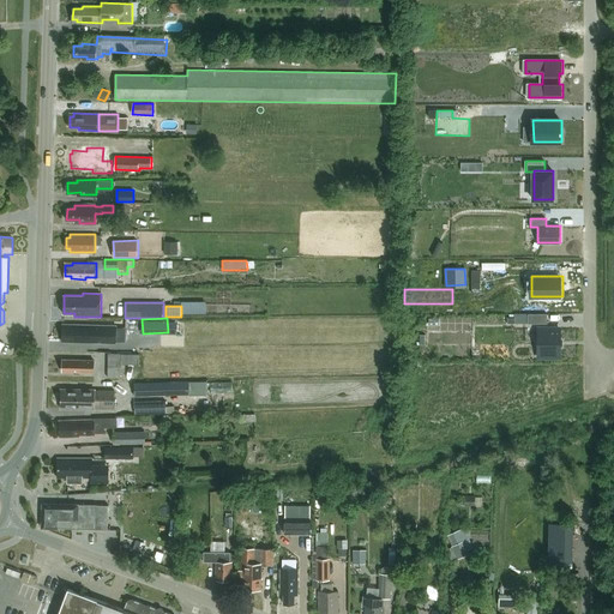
[(116,342),(116,325),(71,325),(71,327),(64,327),(62,338),(66,338),(66,341),(94,342),(94,341),(100,341),(100,342),(116,342)]
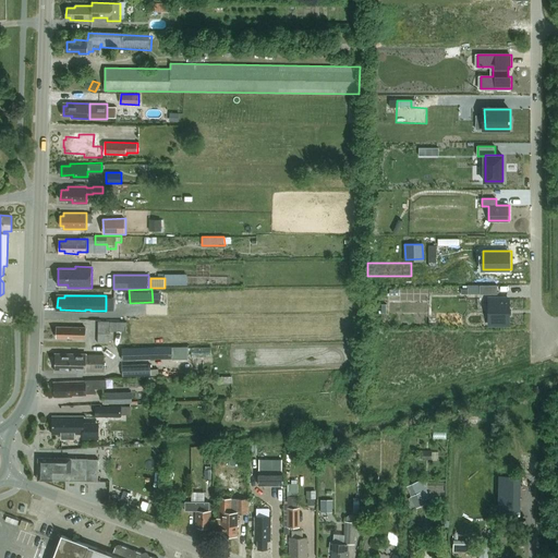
[(489,302),(489,320),(500,319),(500,325),(508,324),(508,298),(500,298),(500,302),(489,302)]
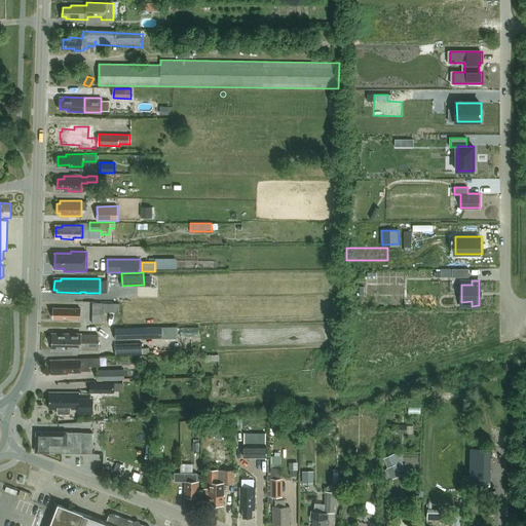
[(104,302),(92,302),(92,323),(103,323),(103,320),(107,320),(107,311),(119,312),(119,303),(104,303),(104,302)]
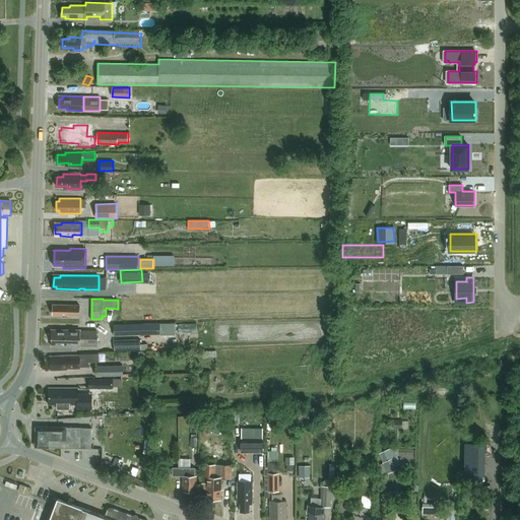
[(53,304),(53,315),(63,315),(63,316),(67,316),(67,315),(68,315),(79,315),(80,305),(68,305),(53,304)]
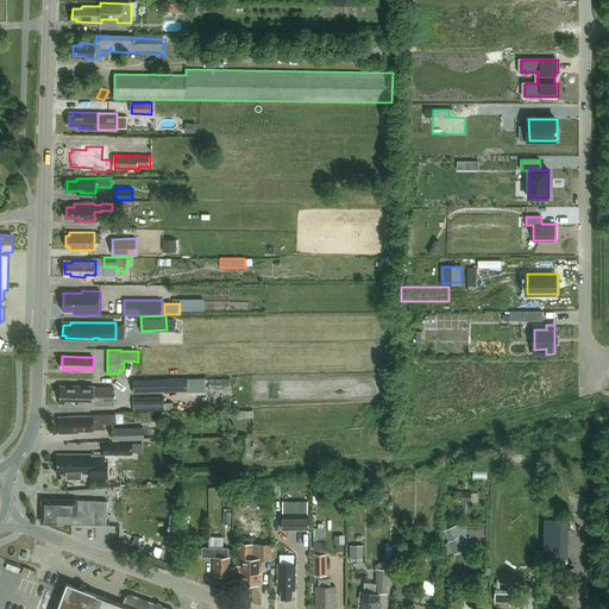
[(188,378),(133,378),(133,393),(188,391),(188,378)]
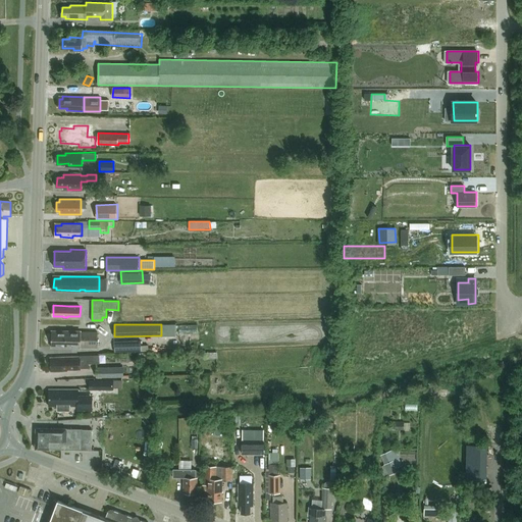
[(197,324),(178,324),(178,333),(198,333),(197,324)]
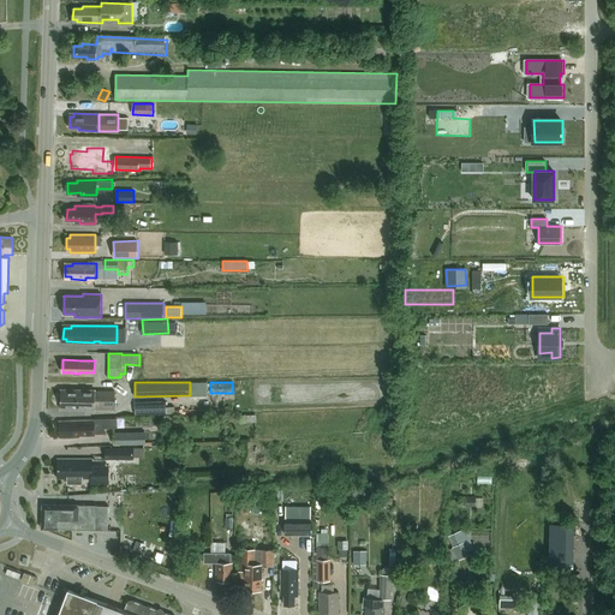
[(82,389),(61,389),(61,399),(106,399),(114,399),(114,390),(95,390),(95,389),(82,389)]
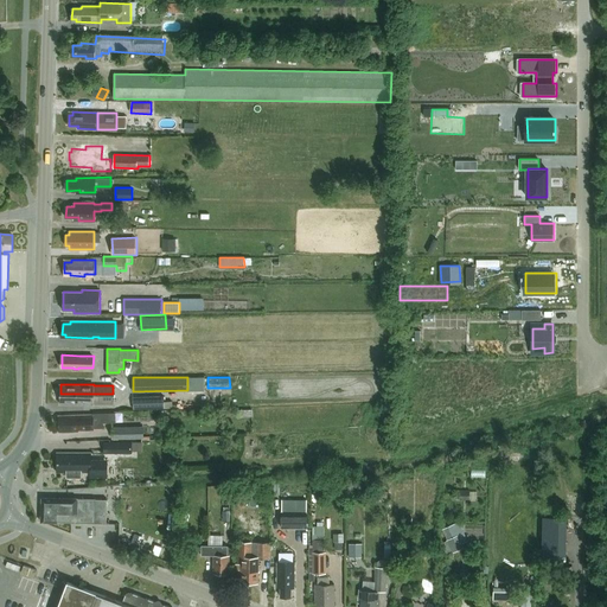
[(113,403),(113,394),(104,394),(61,394),(61,403),(81,403),(94,403),(113,403)]
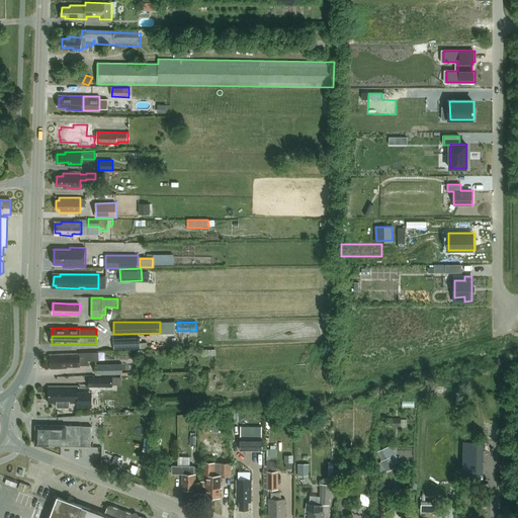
[(140,338),(113,338),(113,349),(148,348),(147,342),(140,342),(140,338)]
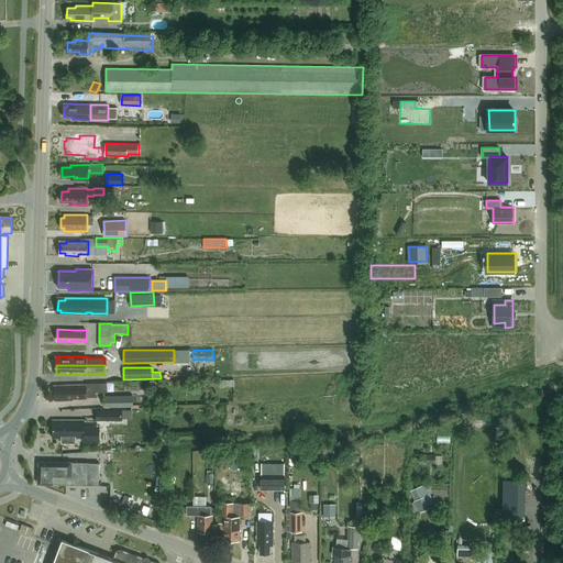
[(62,387),(55,388),(55,398),(58,398),(58,400),(59,400),(73,399),(73,398),(87,397),(96,397),(96,393),(108,392),(107,383),(87,384),(62,385),(62,387)]
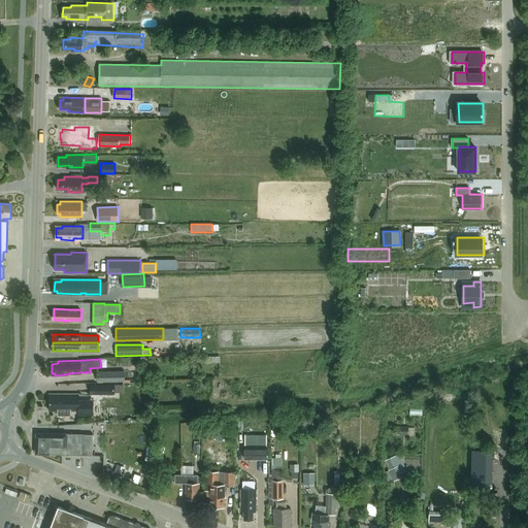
[(125,370),(98,371),(98,382),(125,381),(125,370)]
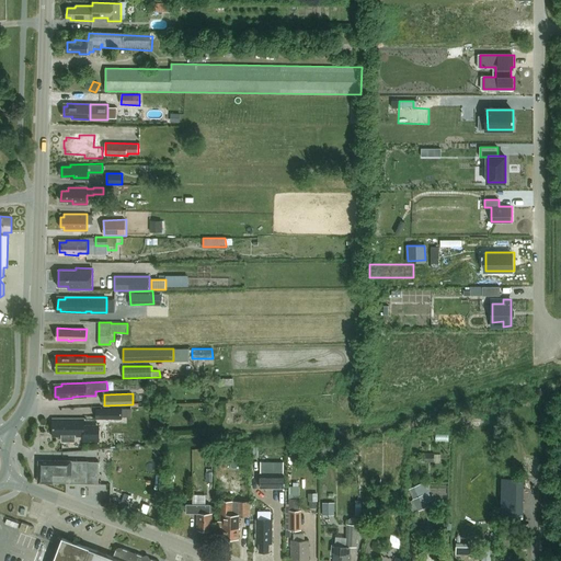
[(123,419),(123,416),(123,409),(98,409),(98,419),(123,419)]
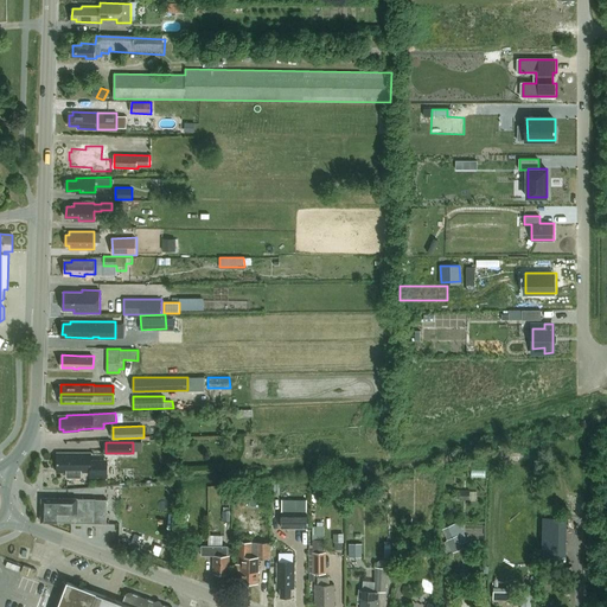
[(57,452),(57,468),(62,468),(62,472),(68,472),(68,477),(81,477),(81,472),(90,472),(90,477),(107,477),(107,464),(97,464),(97,460),(91,460),(91,453),(57,452)]
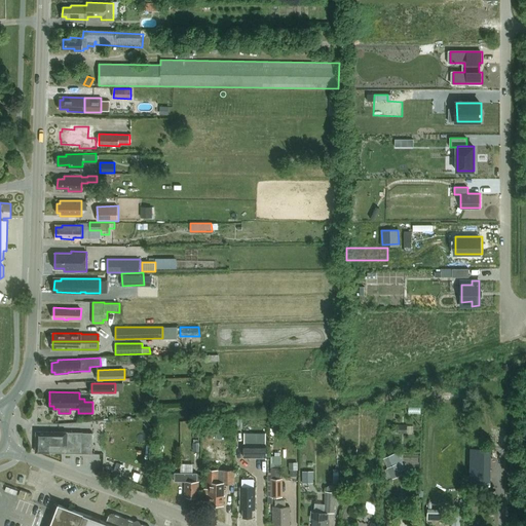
[(37,431),(36,452),(92,453),(92,433),(83,433),(83,431),(37,431)]
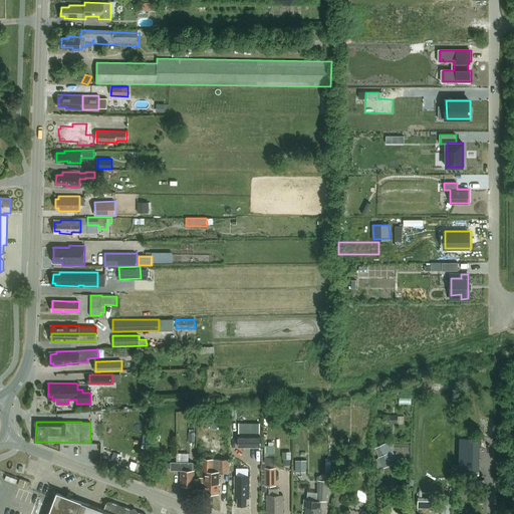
[(259,423),(239,423),(239,434),(259,434),(259,423)]
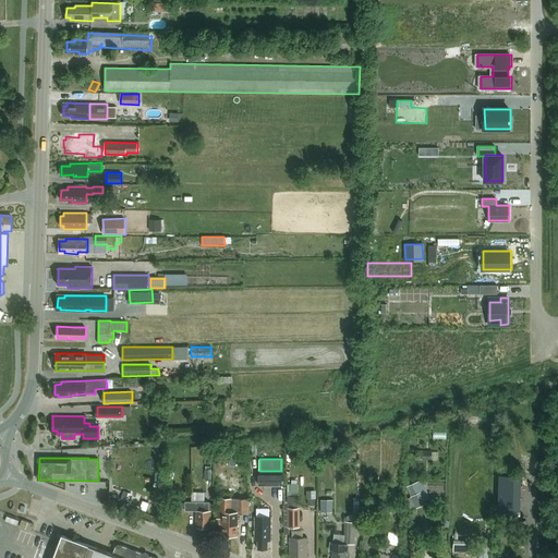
[(281,485),(281,473),(259,473),(259,485),(281,485)]
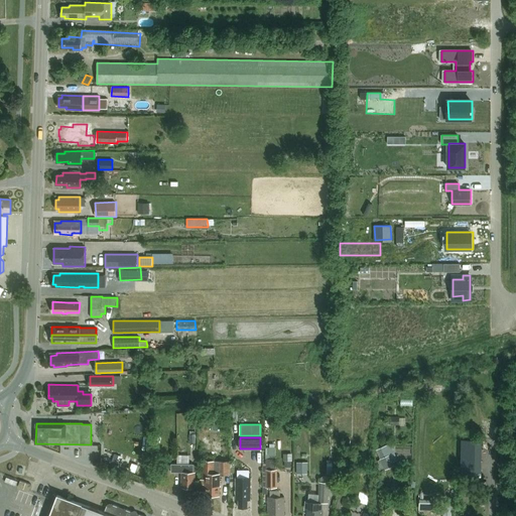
[(390,444),(377,450),(381,459),(389,455),(393,462),(397,460),(390,444)]
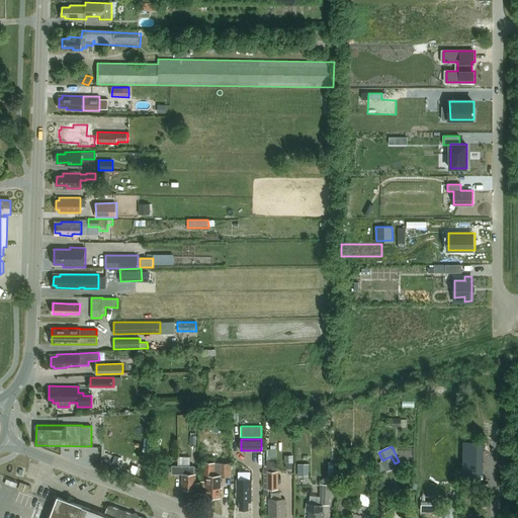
[(123,458),(115,455),(111,464),(120,467),(123,458)]
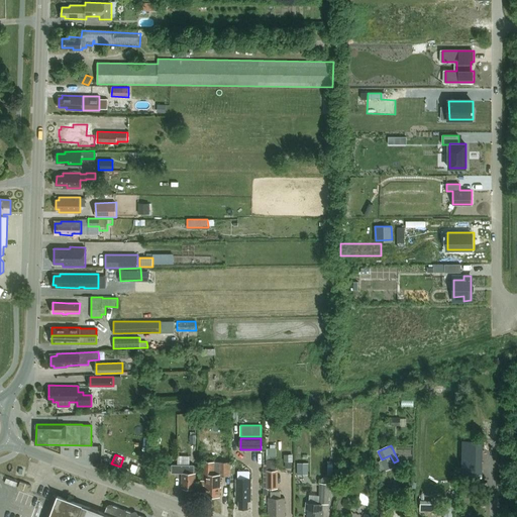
[(382,459),(378,461),(380,466),(378,467),(378,468),(380,472),(386,469),(386,471),(395,467),(394,462),(390,455),(382,459)]
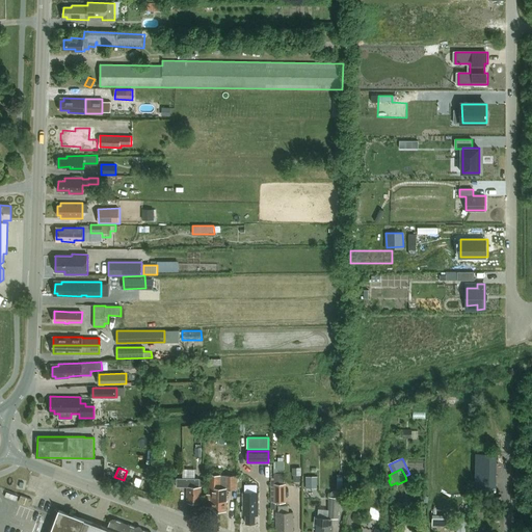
[(272,508),(276,508),(276,502),(285,501),(285,473),(275,473),(275,480),(271,480),(272,508)]
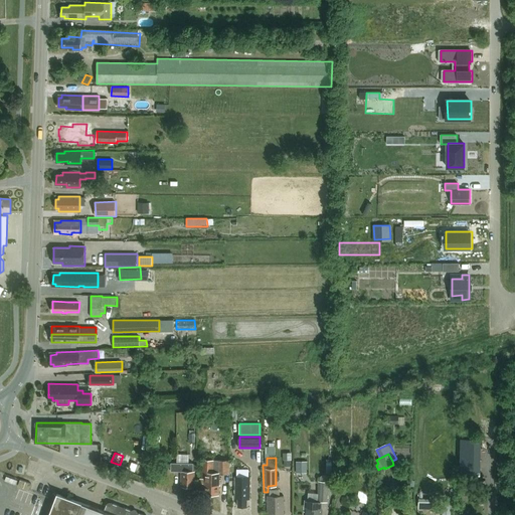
[(205,483),(204,493),(219,494),(219,474),(229,474),(230,460),(203,459),(202,478),(200,478),(200,483),(205,483)]
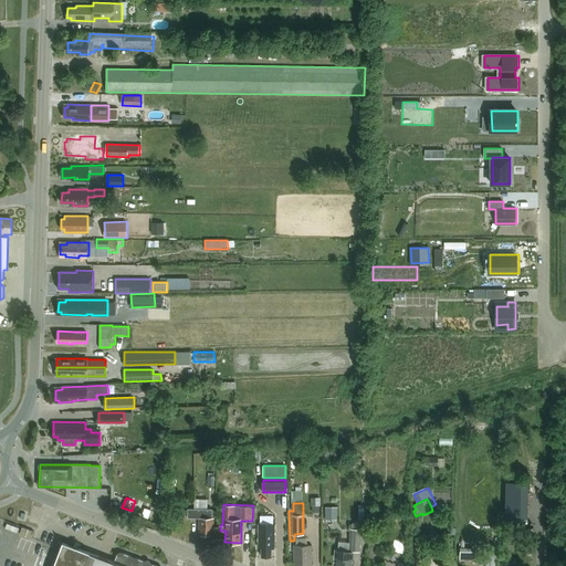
[(325,507),(325,517),(337,516),(337,506),(325,507)]
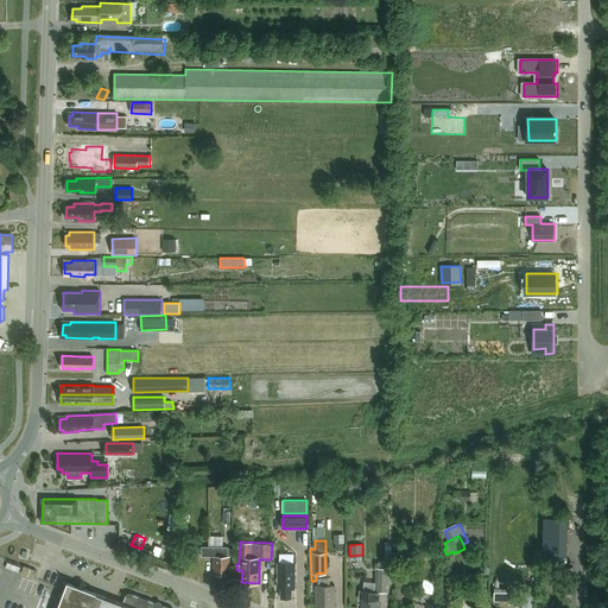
[(216,570),(216,574),(227,575),(227,567),(229,567),(230,556),(228,556),(229,546),(202,545),(202,556),(214,556),(214,570),(216,570)]
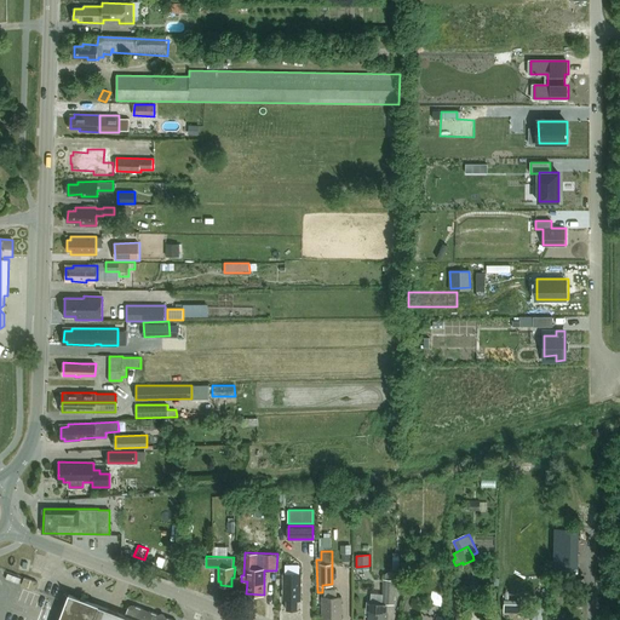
[(287,596),(287,609),(298,609),(298,600),(300,600),(300,574),(283,574),(283,596),(287,596)]
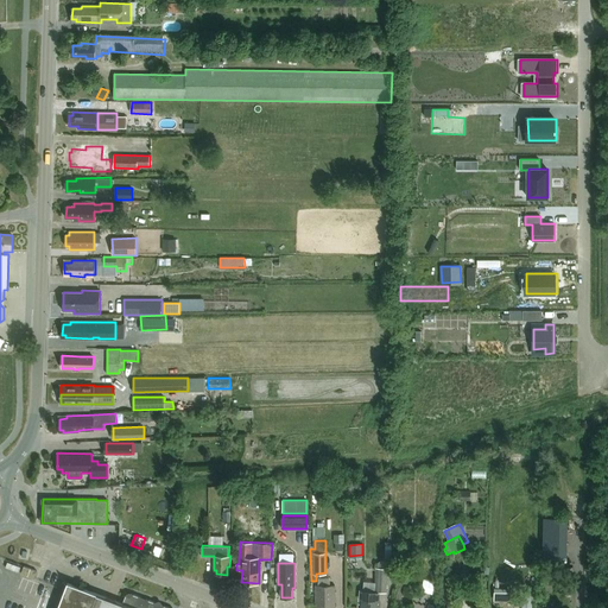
[(36,570),(23,565),(20,572),(33,577),(36,570)]
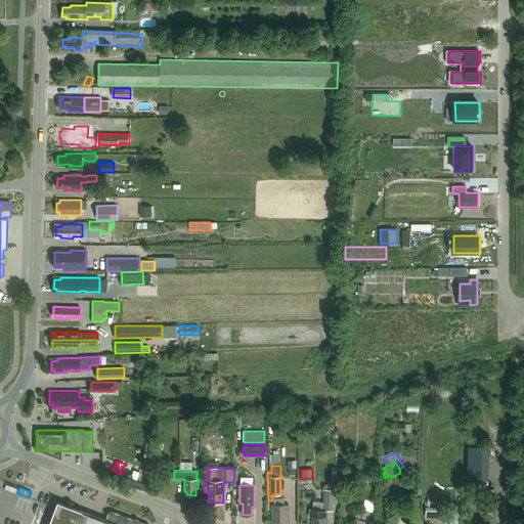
[(313,509),(311,523),(326,523),(329,518),(325,518),(326,510),(334,511),(335,489),(325,489),(324,489),(323,510),(313,509)]
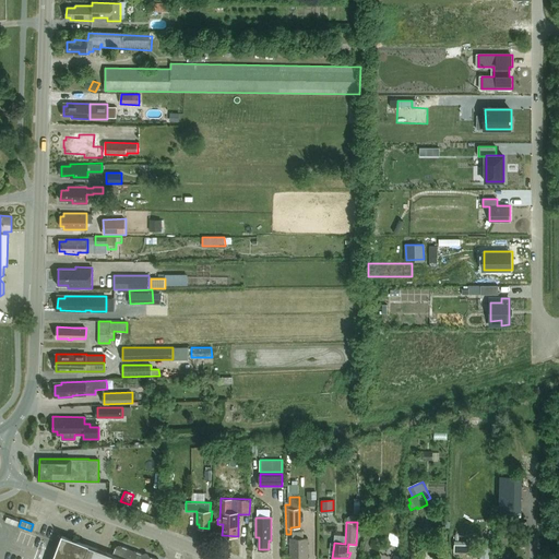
[(111,554),(61,535),(51,558),(159,558),(116,543),(111,554)]
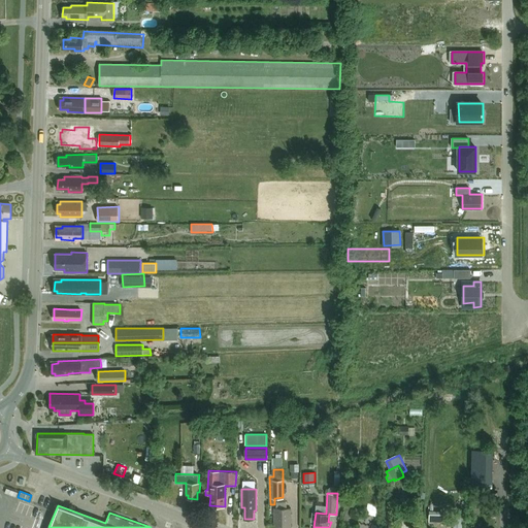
[(291,527),(291,507),(274,507),(273,527),(291,527)]
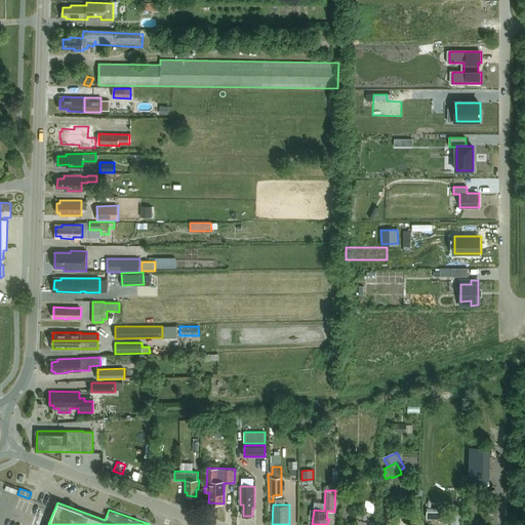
[(494,509),(478,506),(476,520),(492,523),(494,509)]
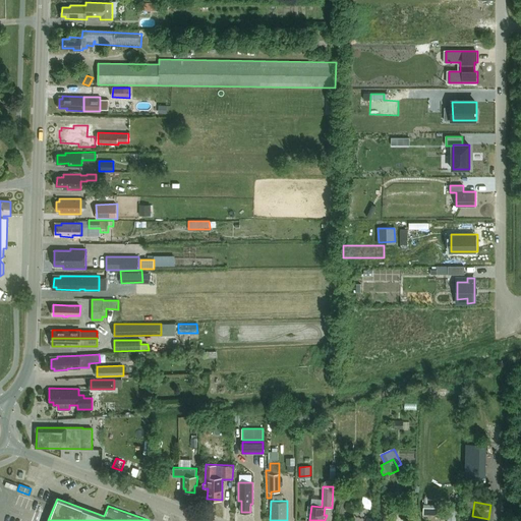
[(342,508),(341,514),(348,516),(349,509),(342,508)]
